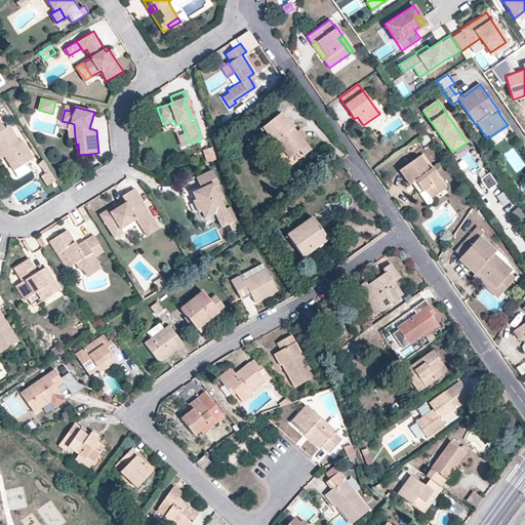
[(295,131),(291,127),(293,125),(286,117),(284,118),(279,112),(261,126),(267,132),(264,134),(271,143),(275,139),(289,157),(298,150),(303,155),(310,149),(300,137),(295,131)]
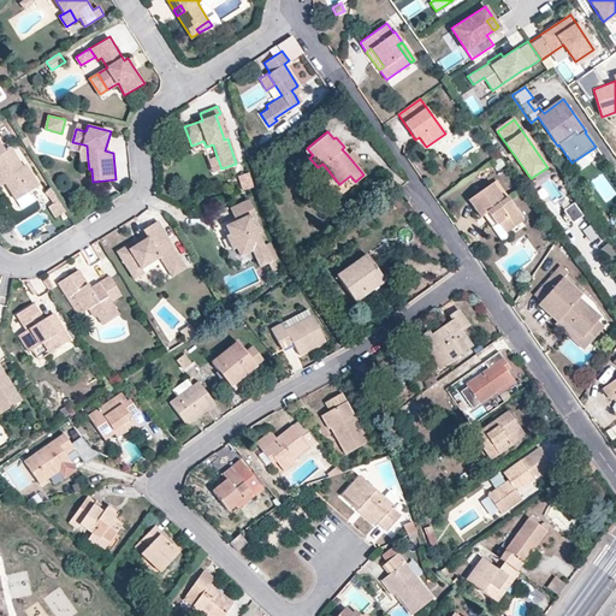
[(33,144),(28,136),(22,140),(27,148),(33,144)]
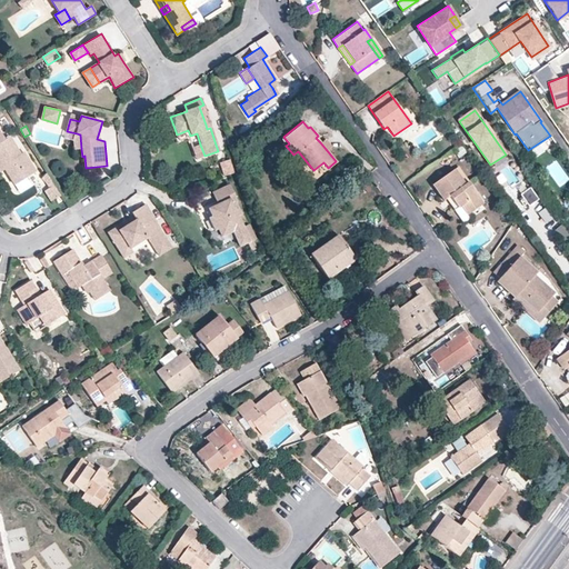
[(0,159),(6,169),(16,185),(37,171),(25,151),(21,153),(10,137),(6,139),(0,130),(0,159)]
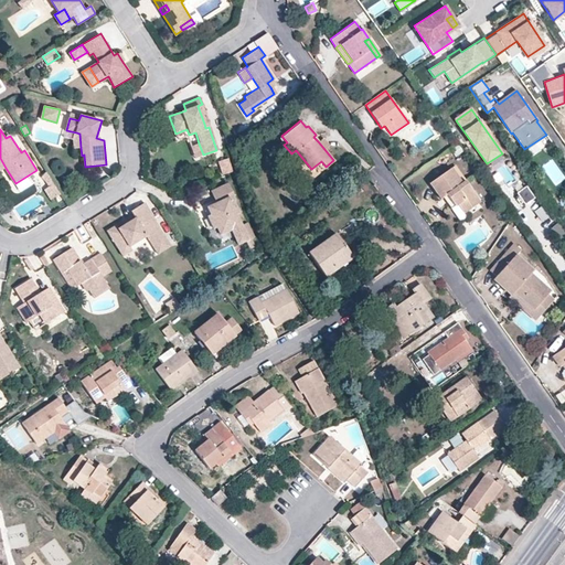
[(236,141),(233,134),(225,138),(227,146),(236,141)]
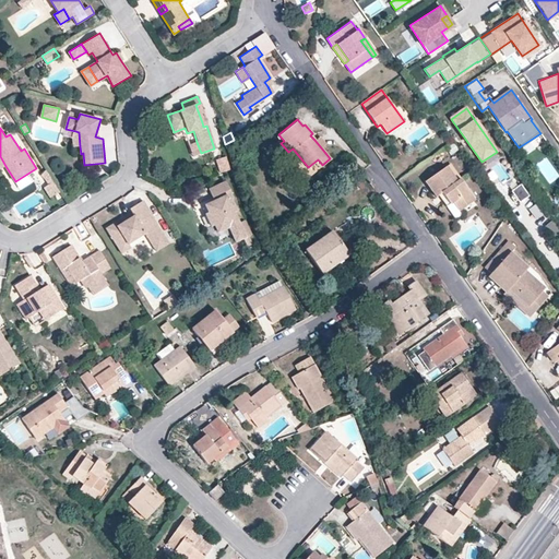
[(324,143),(319,135),(314,140),(320,146),(324,143)]
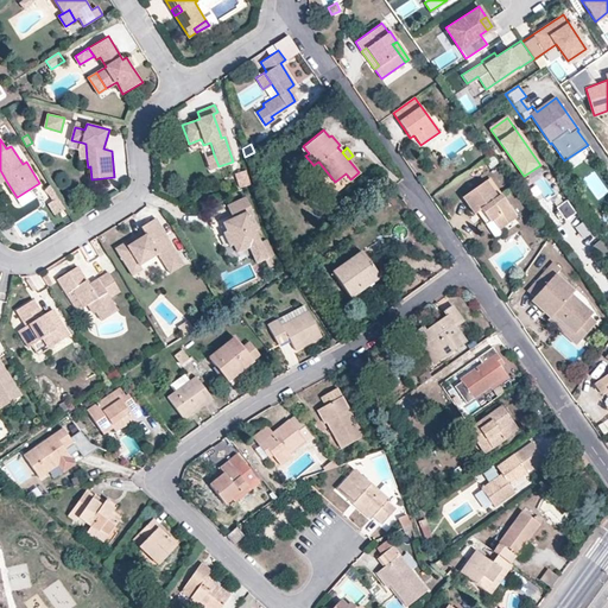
[(219,166),(214,154),(204,157),(209,170),(219,166)]
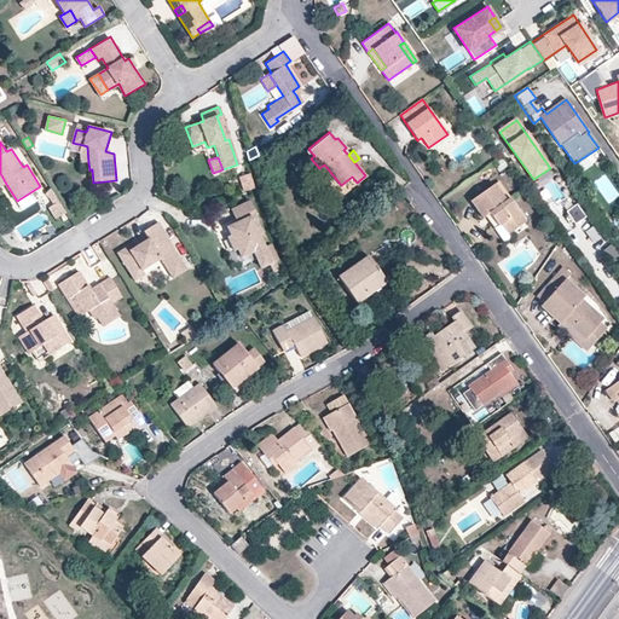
[(499,172),(508,166),(502,160),(495,165),(499,172)]
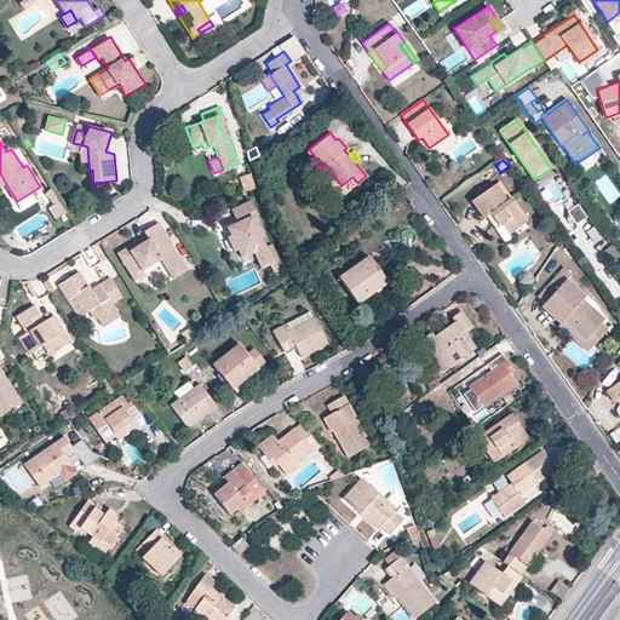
[(237,177),(242,191),(253,188),(250,173),(237,177)]
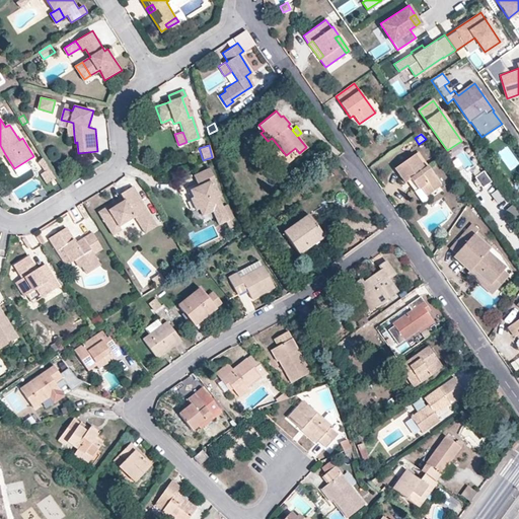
[(428,166),(419,152),(415,155),(424,168),(427,166),(428,166)]
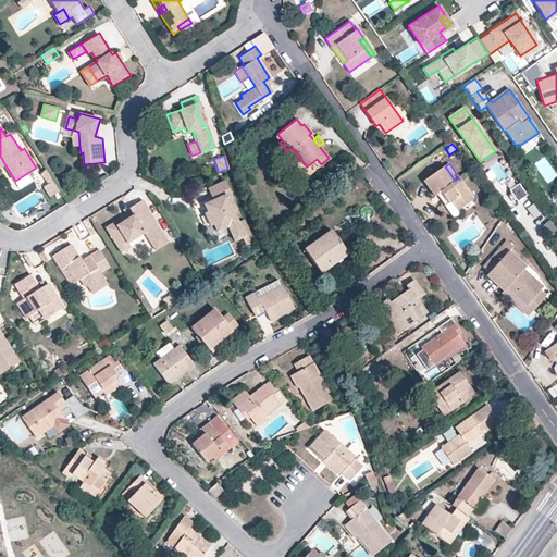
[(473,199),(458,178),(455,181),(445,166),(424,181),(435,197),(437,195),(441,193),(449,205),(452,202),(457,210),(473,199)]
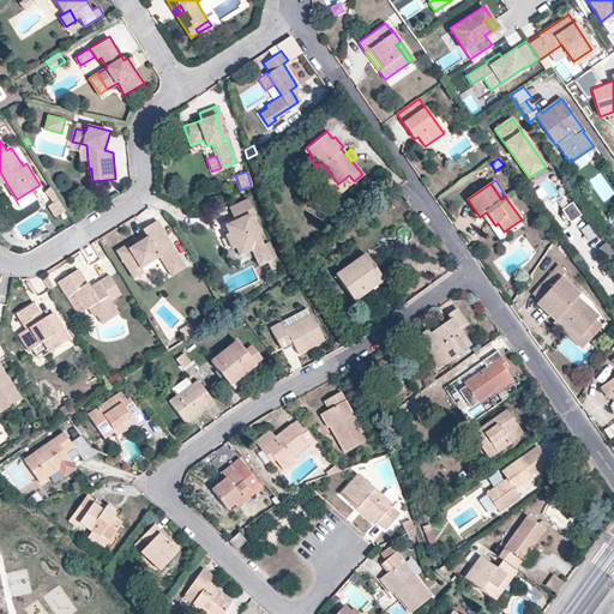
[(66,210),(59,199),(49,205),(56,216),(66,210)]
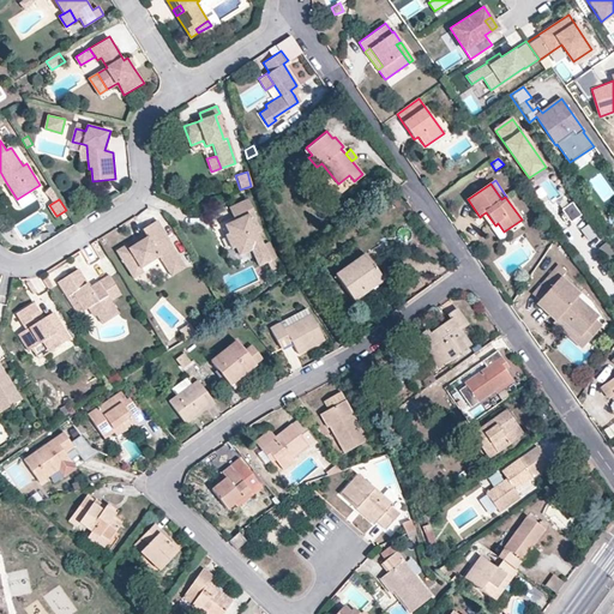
[(262,245),(256,234),(259,232),(256,224),(253,226),(250,220),(256,217),(246,199),(232,205),(238,218),(234,221),(223,226),(228,234),(224,235),(230,250),(234,247),(238,256),(250,250),(257,266),(266,262),(270,271),(276,268),(271,260),(274,259),(266,242),(262,245)]
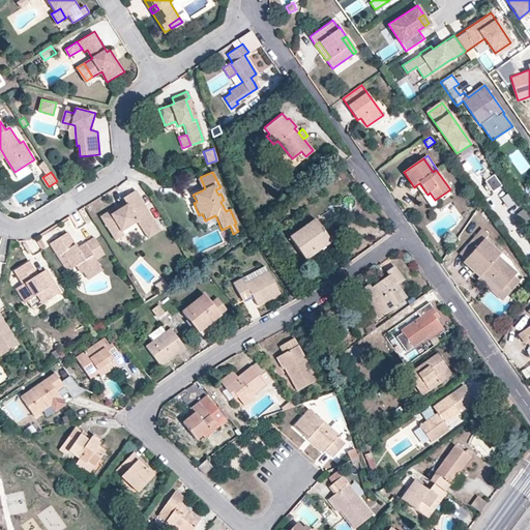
[(494,175),(486,181),(494,193),(502,186),(494,175)]
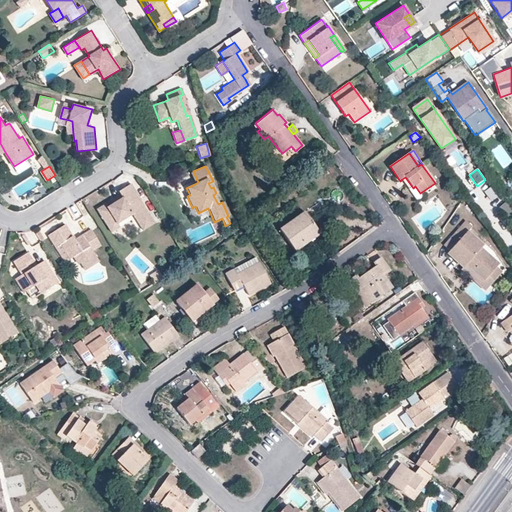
[(198,182),(193,171),(190,173),(195,184),(198,182)]
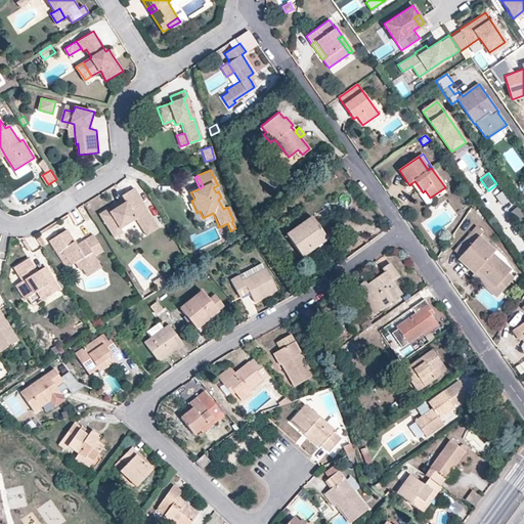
[(423,192),(415,181),(411,183),(419,194),(423,192)]
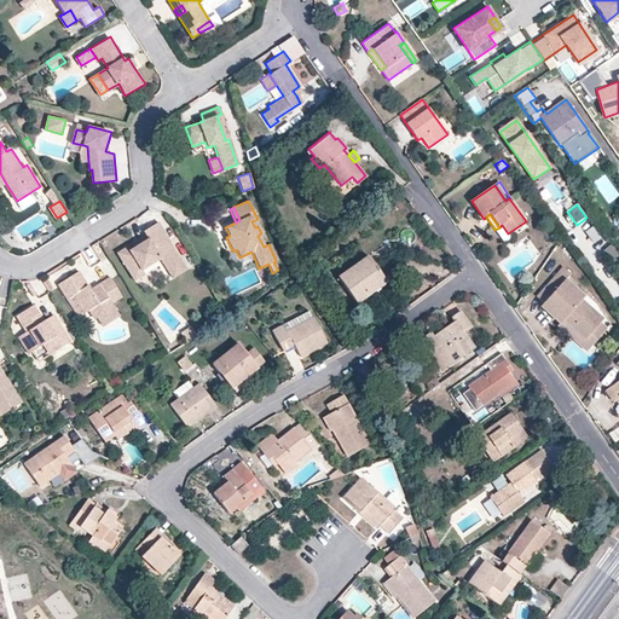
[(181,262),(168,242),(169,242),(157,223),(143,231),(148,238),(146,239),(150,244),(143,249),(139,243),(128,250),(126,247),(116,253),(126,268),(136,262),(140,270),(160,259),(167,271),(181,262)]
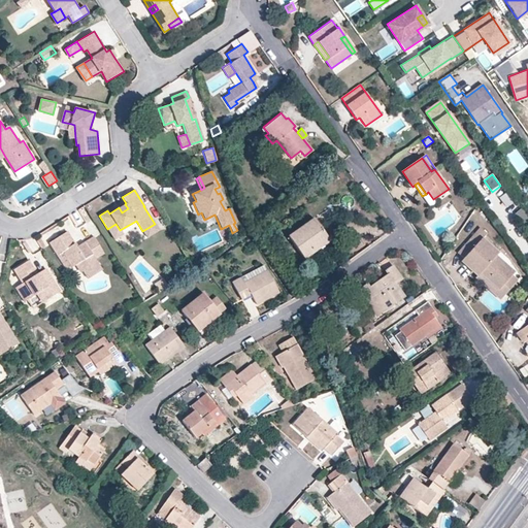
[(525,222),(527,216),(527,211),(519,208),(515,217),(525,222)]
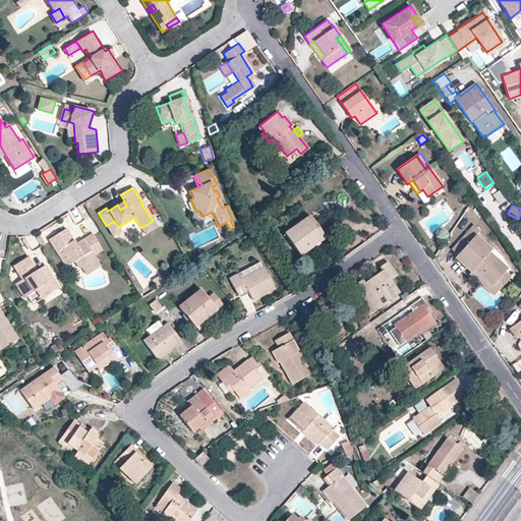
[(321,232),(307,215),(282,233),(297,254),(306,248),(304,244),(321,232)]
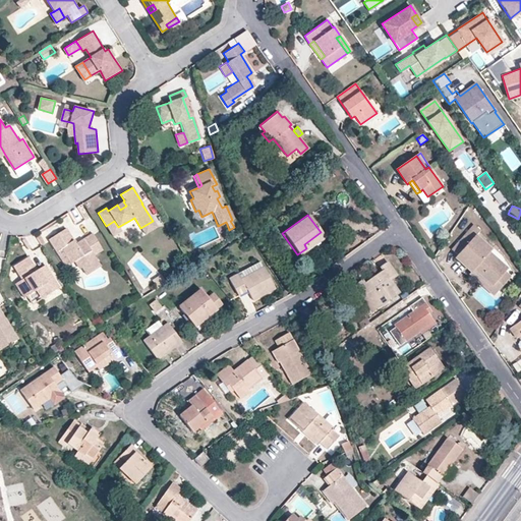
[(112,235),(120,230),(118,227),(114,221),(106,226),(112,235)]
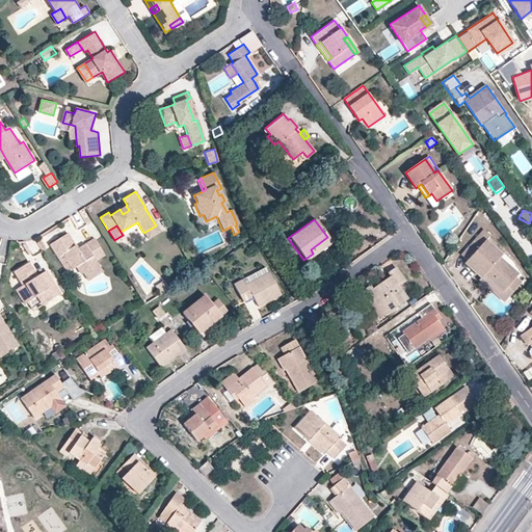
[(148,239),(159,232),(156,225),(143,233),(148,239)]
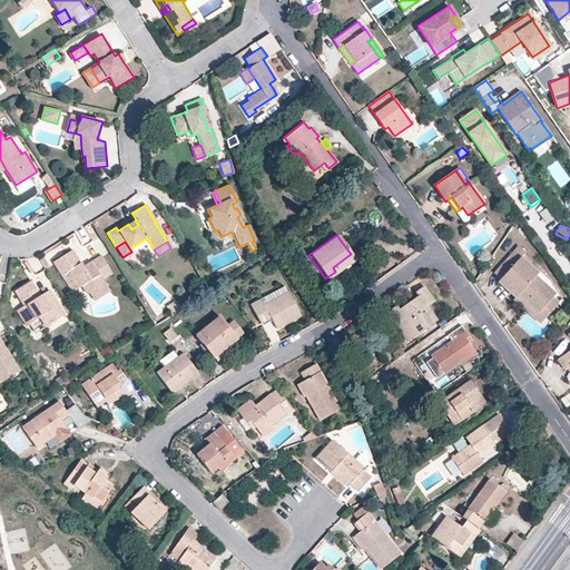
[(554,294),(534,276),(537,273),(520,257),(524,252),(517,245),(510,253),(517,259),(500,277),(497,282),(514,297),(518,295),(537,313),(551,297),(554,294)]
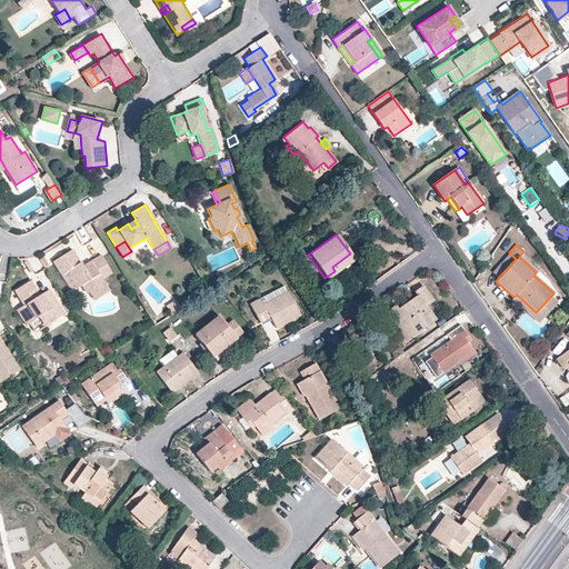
[(101,279),(111,272),(100,255),(82,266),(71,249),(52,261),(61,275),(67,271),(77,287),(81,285),(86,293),(89,291),(93,300),(109,291),(101,279)]
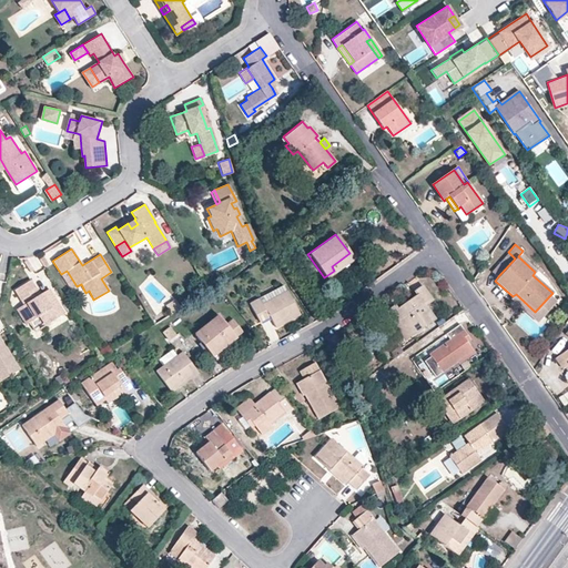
[(498,276),(515,259),(508,252),(492,271),(498,276)]
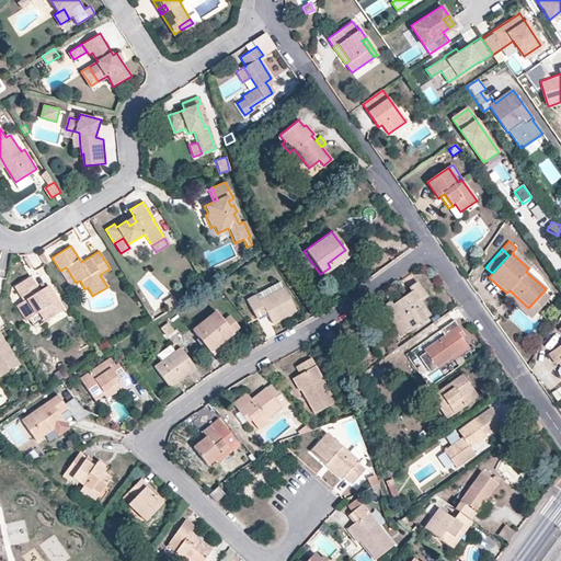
[(330,267),(348,255),(345,250),(328,263),(330,267)]
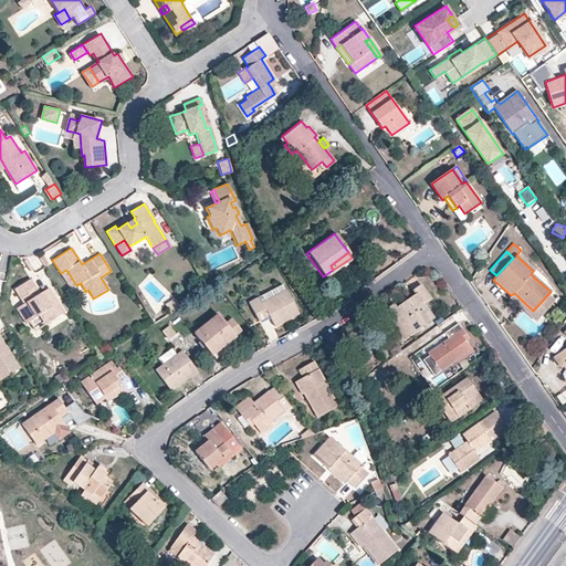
[(76,285),(66,270),(61,273),(71,289),(76,285)]
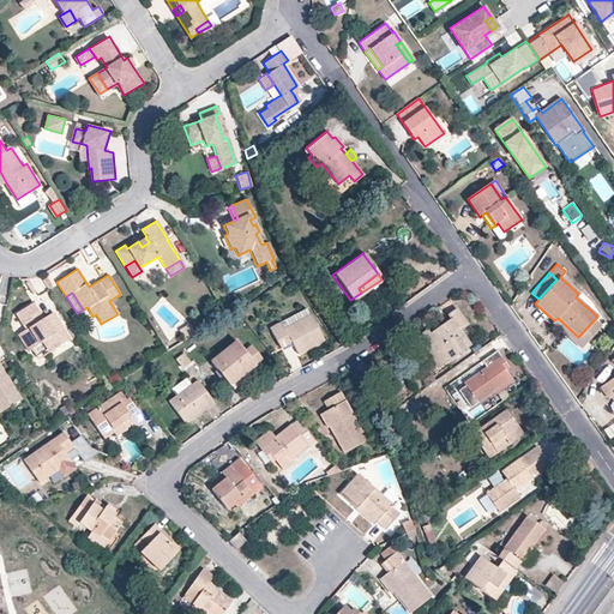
[(368,302),(361,293),(350,300),(357,309),(368,302)]
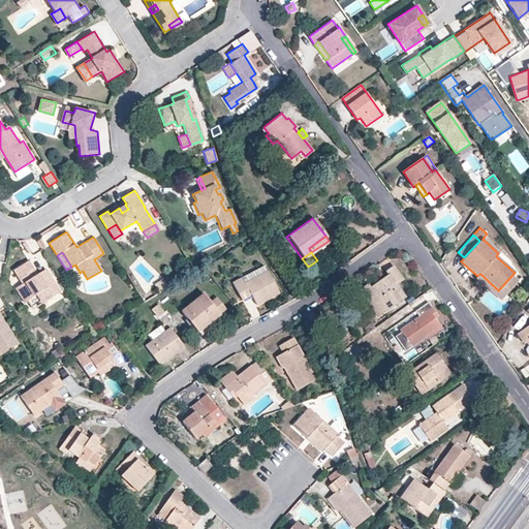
[(44,283),(38,273),(35,275),(27,260),(13,270),(22,283),(24,282),(33,296),(36,293),(41,303),(59,291),(51,279),(44,283)]
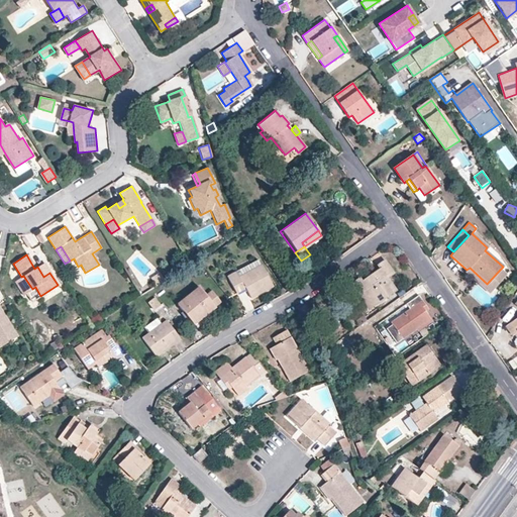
[(397,289),(388,278),(395,273),(385,259),(377,265),(380,268),(362,280),(358,277),(350,283),(358,294),(363,291),(374,305),(397,289)]
